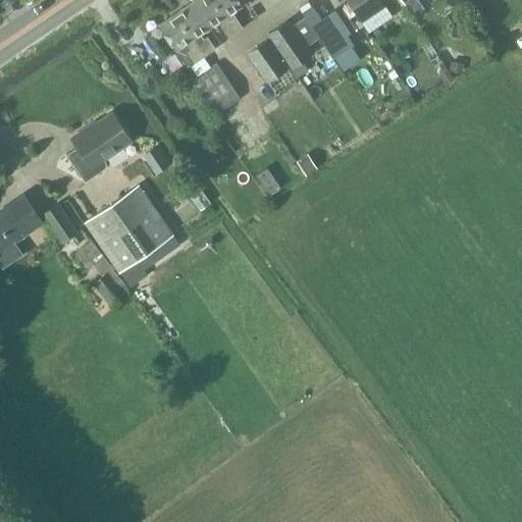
[(236,33),(212,0),(196,0),(192,3),(209,29),(218,22),(228,38),(236,33)]
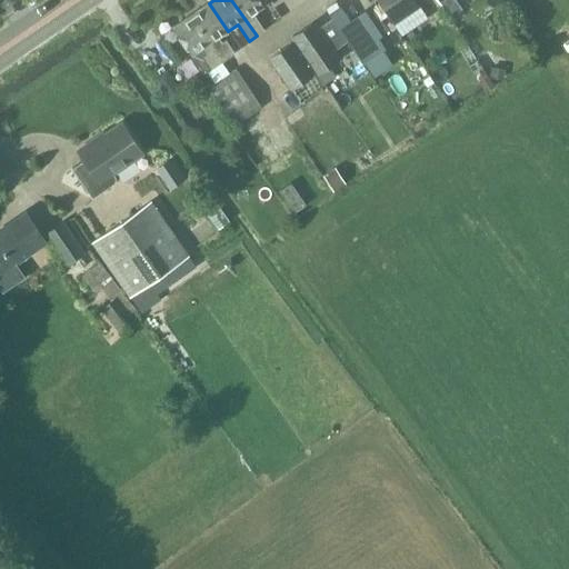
[(265,31),(252,15),(263,7),(258,0),(231,0),(257,36),(265,31)]
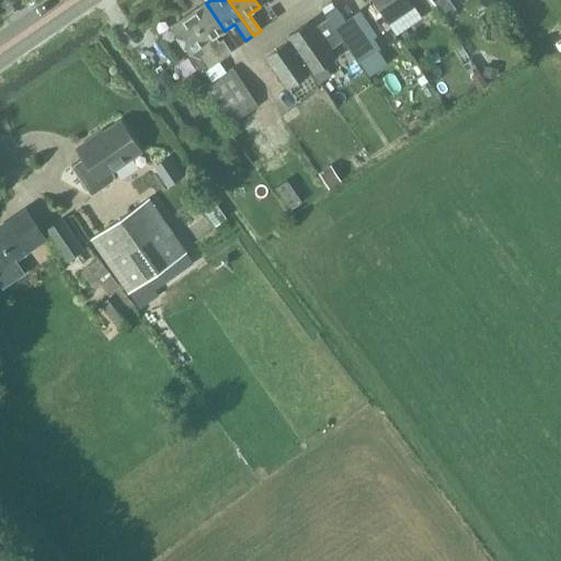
[(336,0),(321,10),(328,19),(358,65),(378,52),(370,41),(374,37),(347,0),(336,0)]
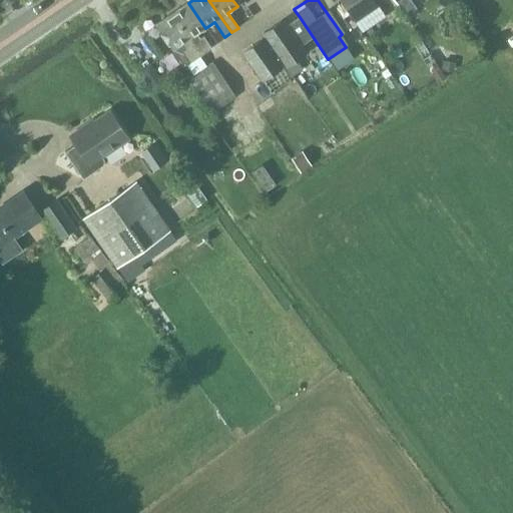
[(340,0),(355,23),(380,8),(374,0),(340,0)]
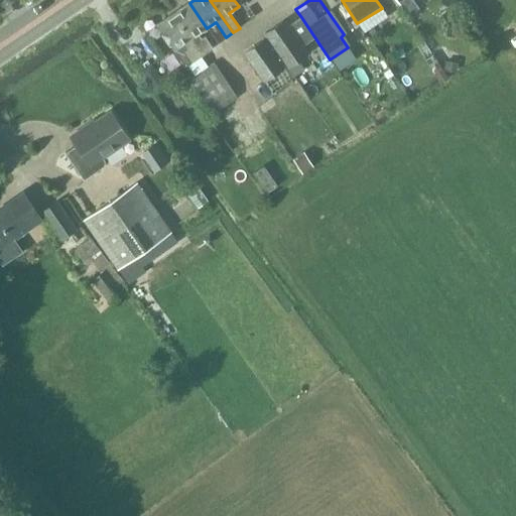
[(407,16),(418,9),(411,0),(402,0),(398,3),(407,16)]
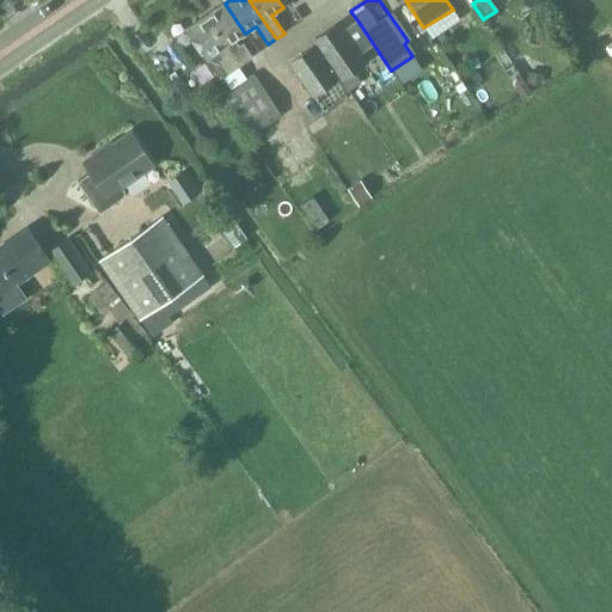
[(225,4),(204,17),(239,67),(252,59),(243,44),(239,48),(234,41),(245,34),(225,4)]
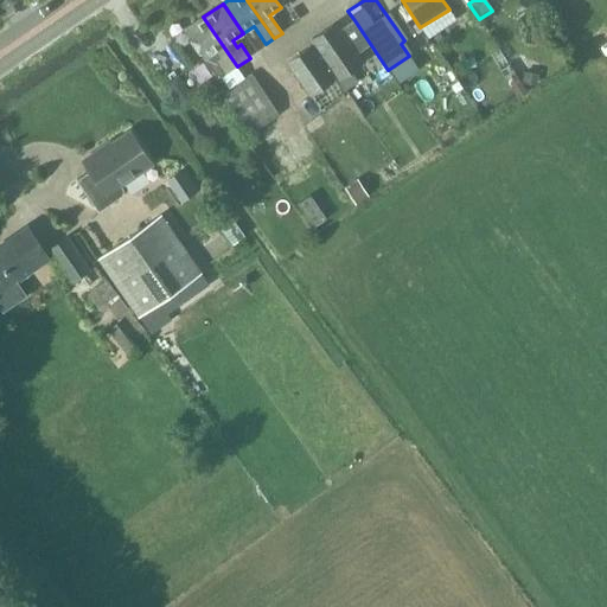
[(237,66),(203,17),(184,30),(204,59),(215,52),(219,59),(216,62),(224,76),(237,66)]
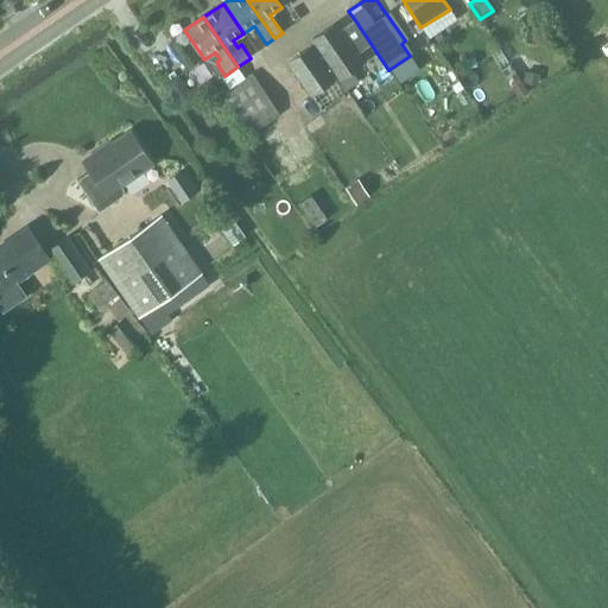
[(335,25),(311,40),(339,81),(362,64),(354,52),(367,43),(350,18),(336,27),(335,25)]
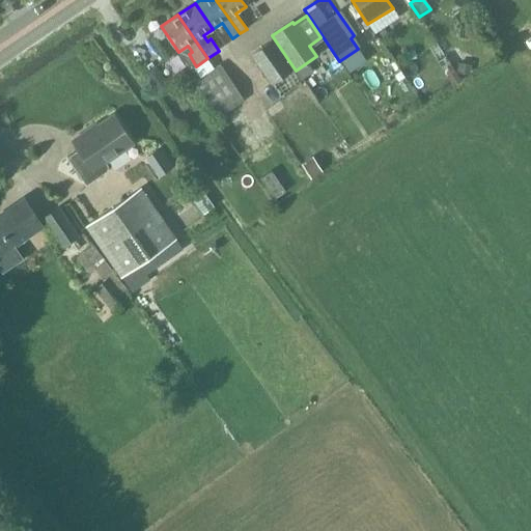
[(295,71),(273,38),(250,54),(272,86),(295,71)]
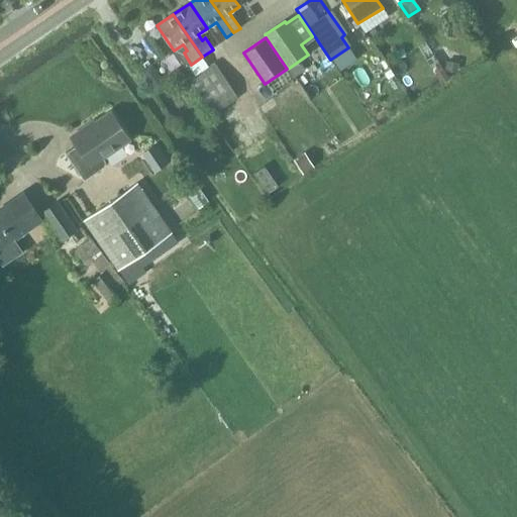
[(432,53),(422,58),(435,83),(445,77),(432,53)]
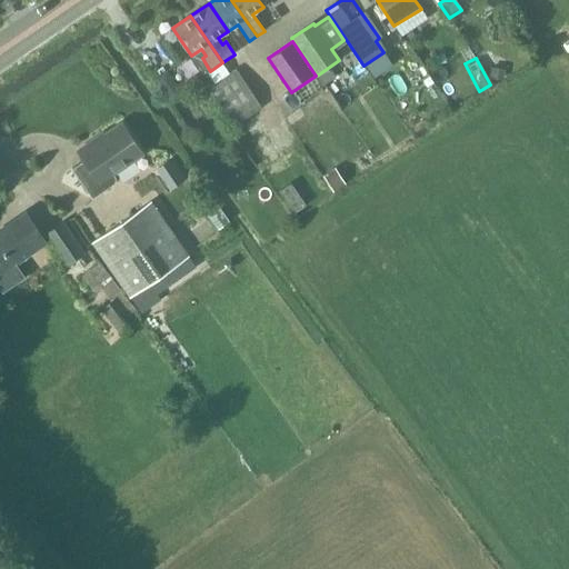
[(490,69),(489,78),(502,80),(503,70),(490,69)]
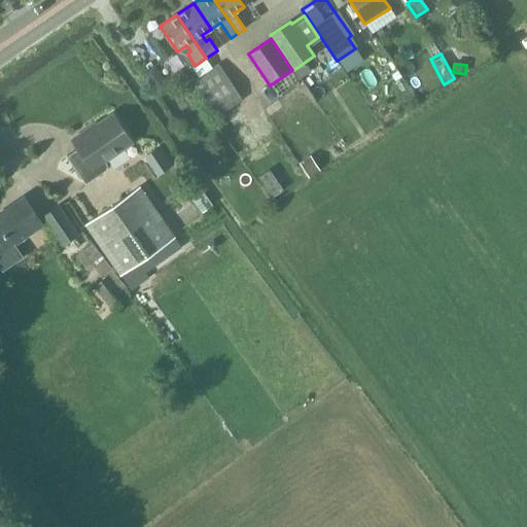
[(218,65),(191,83),(215,118),(242,101),(218,65)]
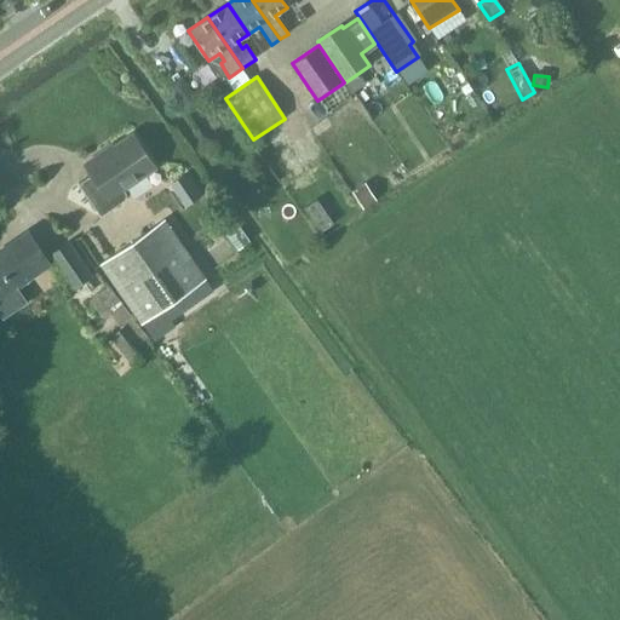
[(168,89),(178,102),(187,96),(188,89),(182,79),(168,89)]
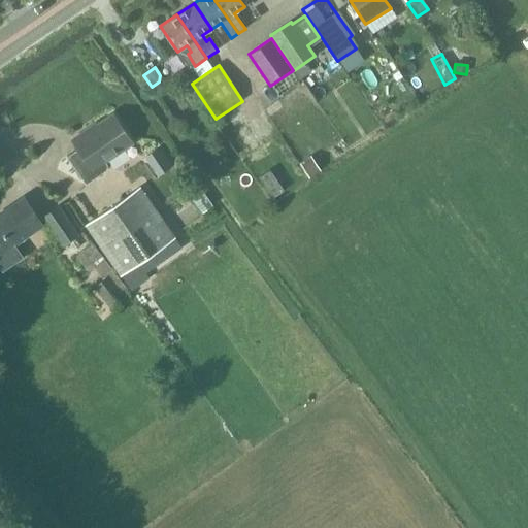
[(169,98),(190,87),(180,71),(161,84),(169,98)]
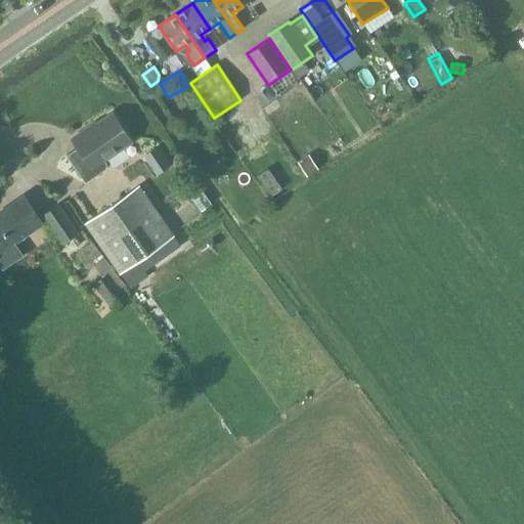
[(103,161),(131,141),(113,114),(88,130),(87,128),(71,139),(77,148),(66,156),(85,183),(105,169),(106,164),(103,161)]
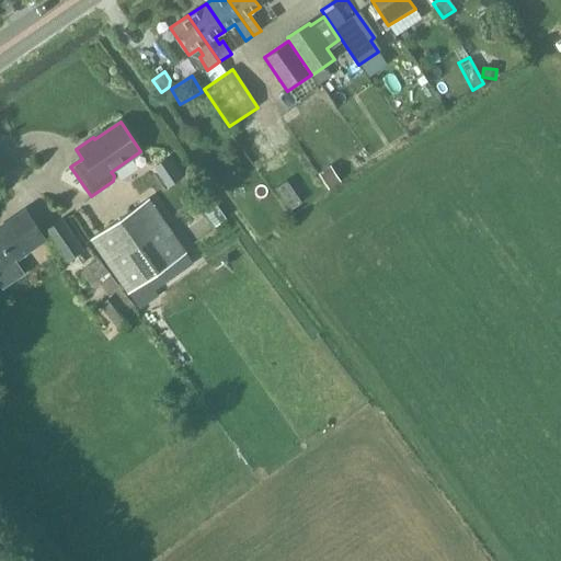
[(168,157),(155,165),(168,184),(181,175),(168,157)]
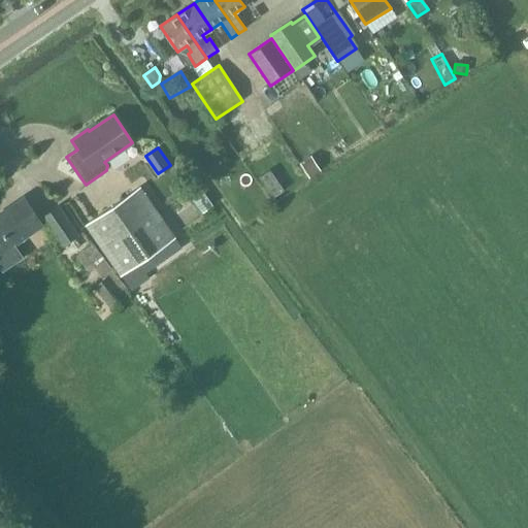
[(305,176),(320,172),(317,160),(301,163),(305,176)]
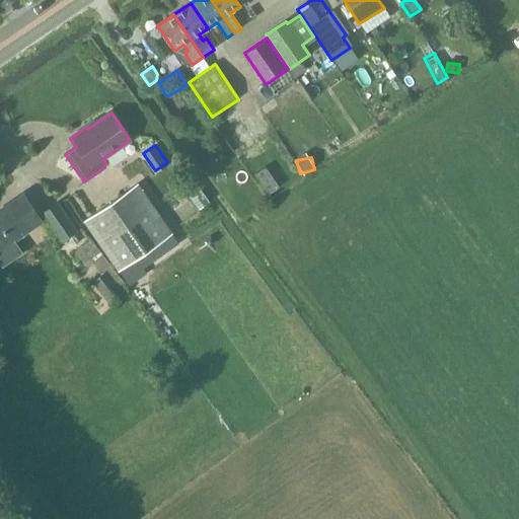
[(225,164),(237,182),(245,177),(234,159),(225,164)]
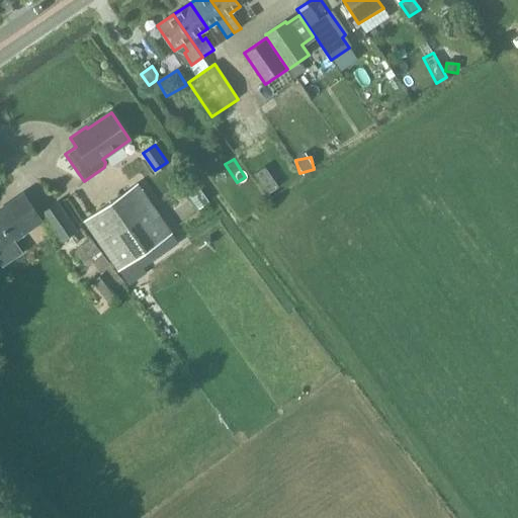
[(248,201),(259,197),(252,180),(242,183),(248,201)]
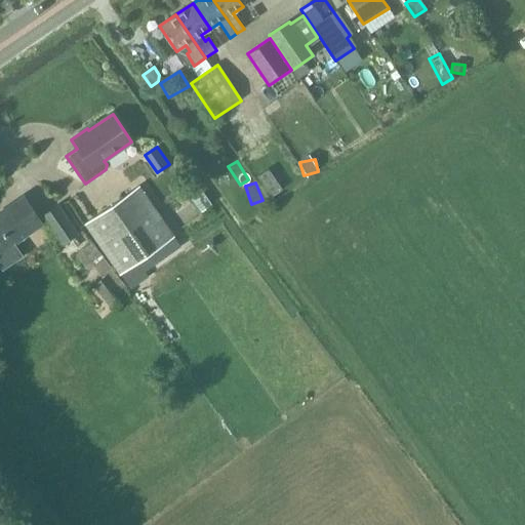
[(140,186),(85,225),(125,283),(129,289),(148,277),(144,271),(159,260),(180,245),(175,237),(140,186)]
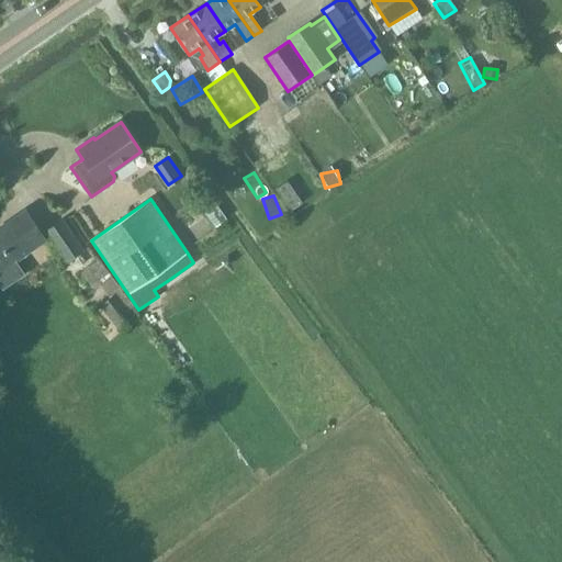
[(214,201),(202,205),(209,222),(220,217),(214,201)]
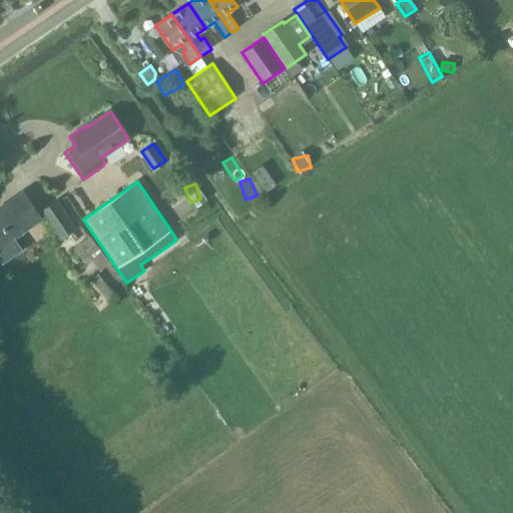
[(0,212),(0,259),(2,263),(22,248),(14,237),(41,219),(23,192),(1,207),(3,210),(0,212)]
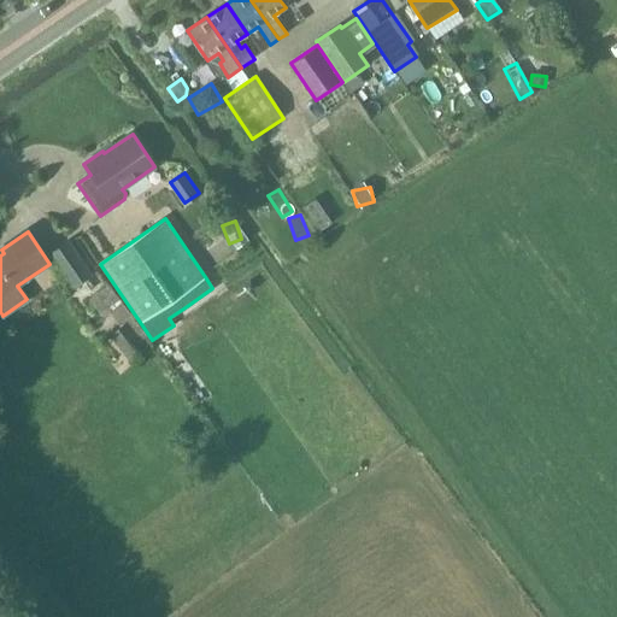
[(50,254),(74,289),(93,276),(69,241),(50,254)]
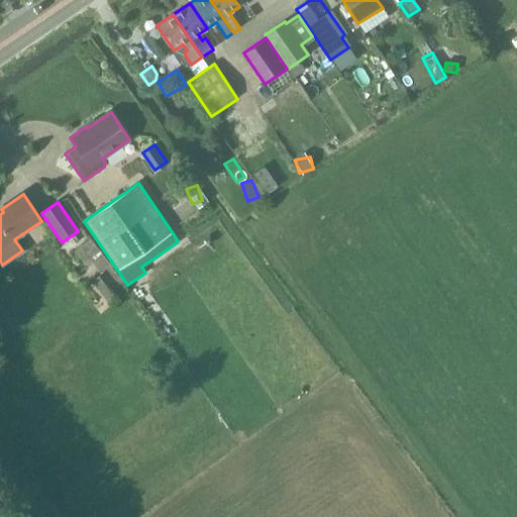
[(129,290),(90,238),(80,246),(101,275),(92,282),(110,304),(129,290)]
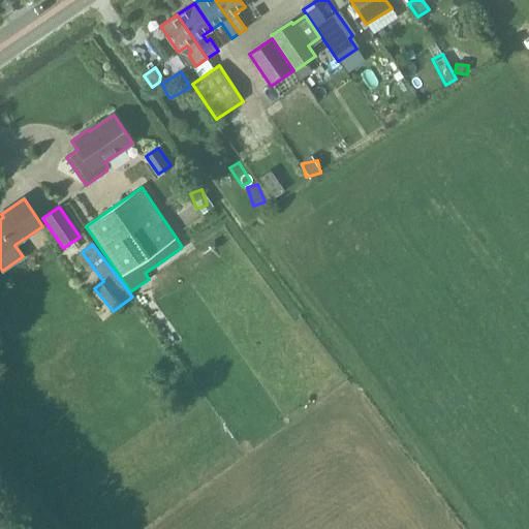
[(0,344),(13,336),(5,324),(0,328),(0,344)]
